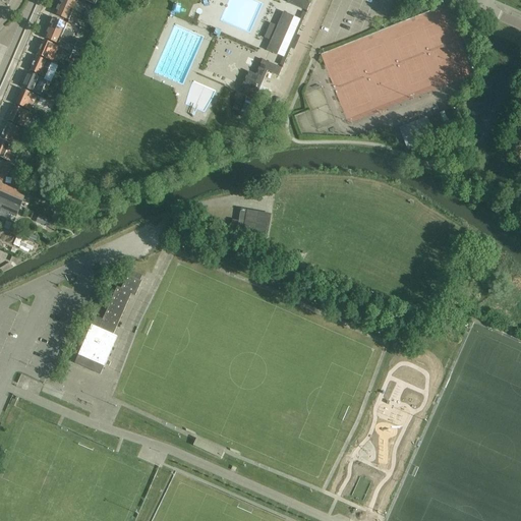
[(77,1),(75,0),(61,0),(60,5),(80,13),(83,7),(76,4),(77,1)]
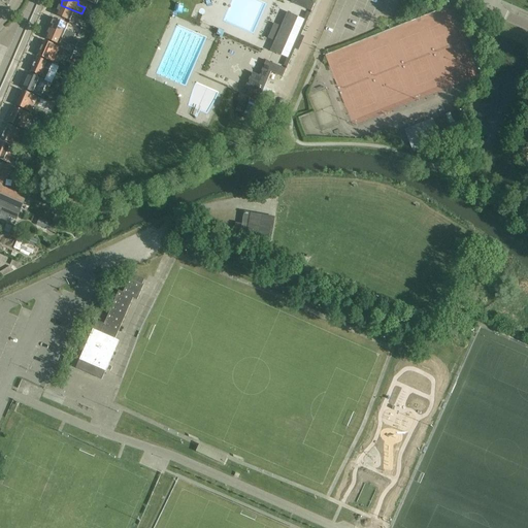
[(315,4),(309,2),(304,0),(293,0),(292,3),(311,11),(315,4)]
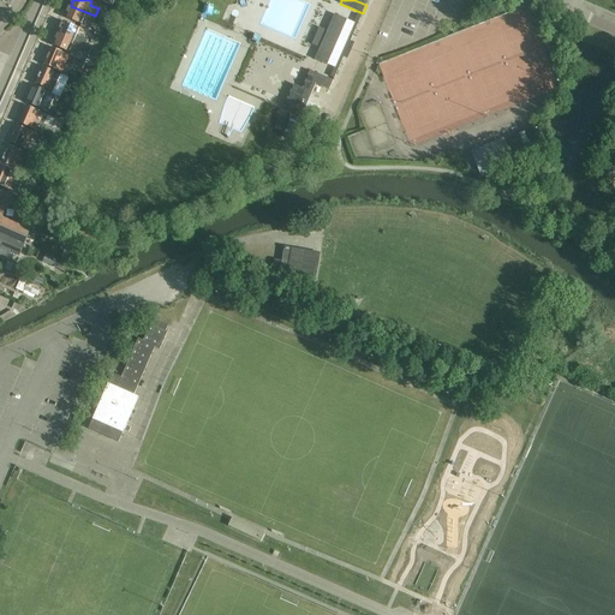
[(107,22),(99,18),(95,16),(71,6),(65,18),(82,25),(84,19),(103,29),(107,22)]
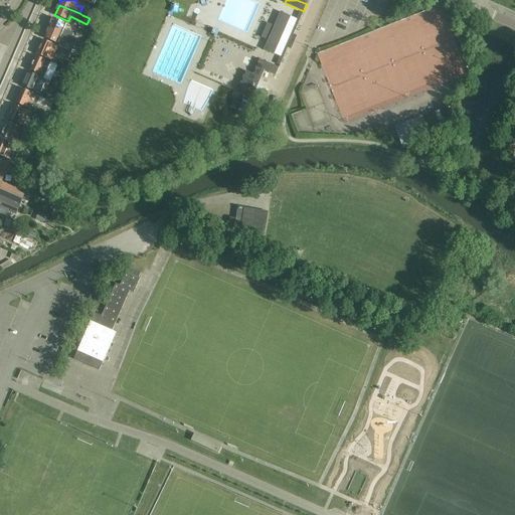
[(82,15),(90,18),(93,12),(86,9),(82,15)]
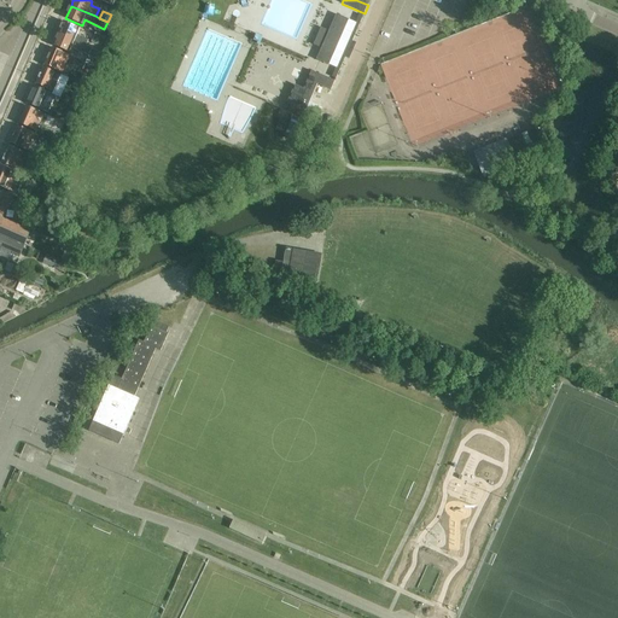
[(316,60),(336,69),(332,77),(336,80),(345,58),(349,60),(356,45),(353,42),(363,17),(360,16),(356,24),(337,16),(330,31),(321,28),(314,46),(321,50),(316,60)]
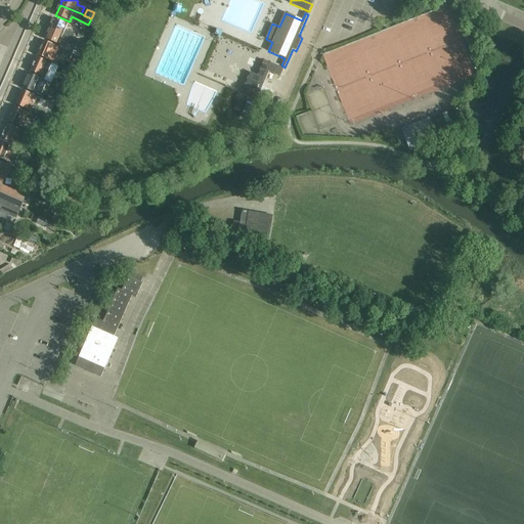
[(49,29),(71,38),(73,39),(76,34),(66,30),(68,25),(54,18),(49,29)]
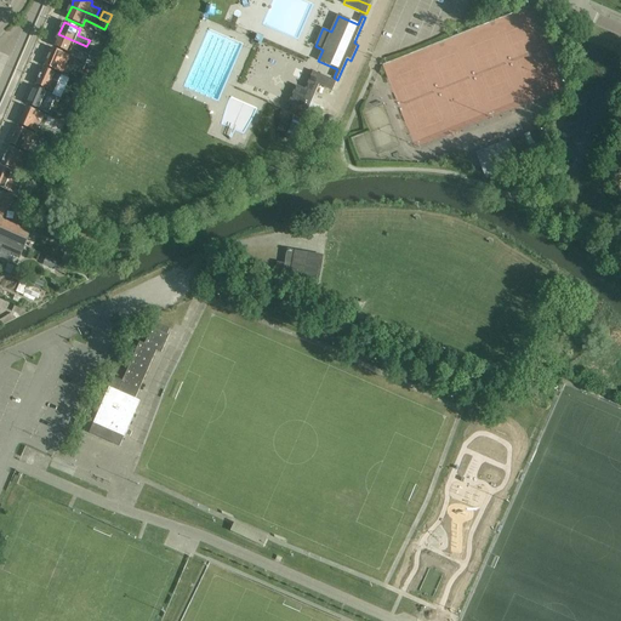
[(84,45),(58,34),(53,46),(69,53),(72,49),(90,56),(92,49),(86,46),(84,45)]
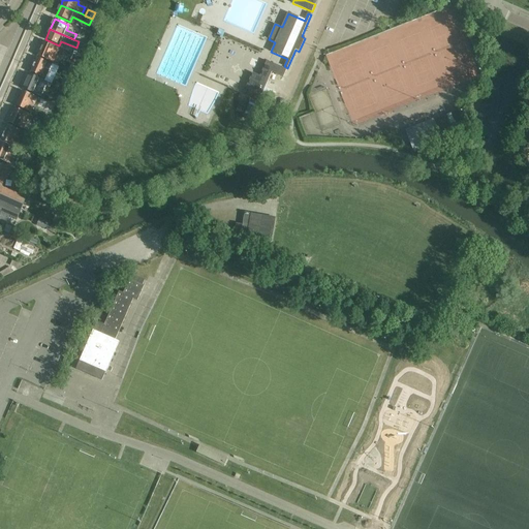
[(79,37),(84,39),(87,31),(82,29),(79,37)]
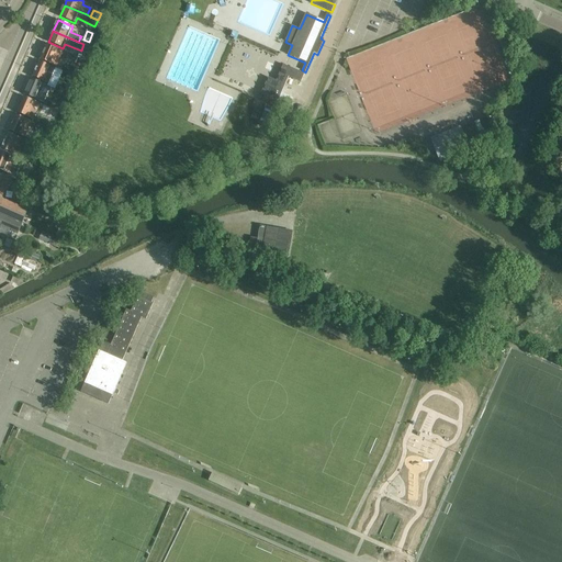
[(63,51),(57,48),(47,44),(41,60),(56,67),(63,51)]
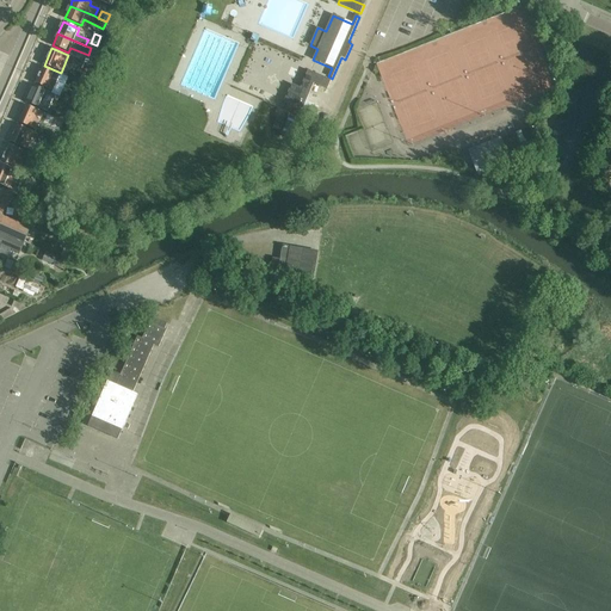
[(82,69),(85,62),(76,59),(73,66),(82,69)]
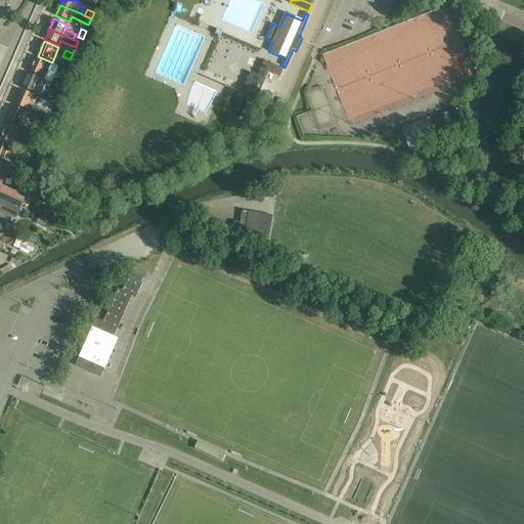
[(37,57),(31,72),(40,76),(45,79),(46,79),(45,81),(51,83),(52,84),(59,68),(56,67),(51,63),(46,61),(37,57)]
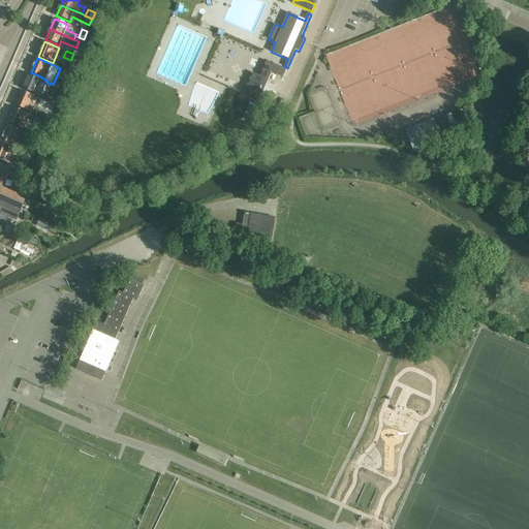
[(244,93),(251,96),(260,100),(272,73),(283,79),(286,70),(267,62),(260,78),(252,73),(244,93)]
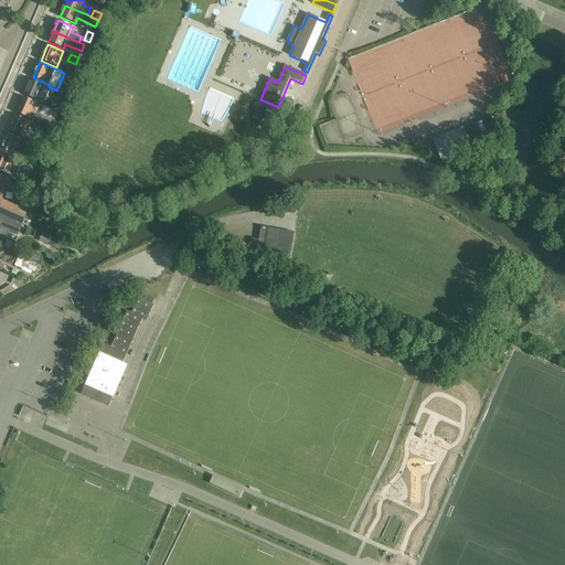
[(32,80),(25,96),(35,100),(41,103),(44,104),(50,93),(53,94),(55,89),(49,87),(48,86),(42,84),(32,80)]
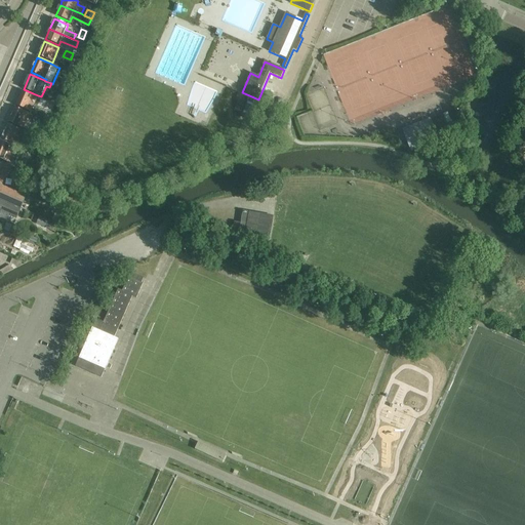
[(62,88),(58,93),(65,96),(68,90),(62,88)]
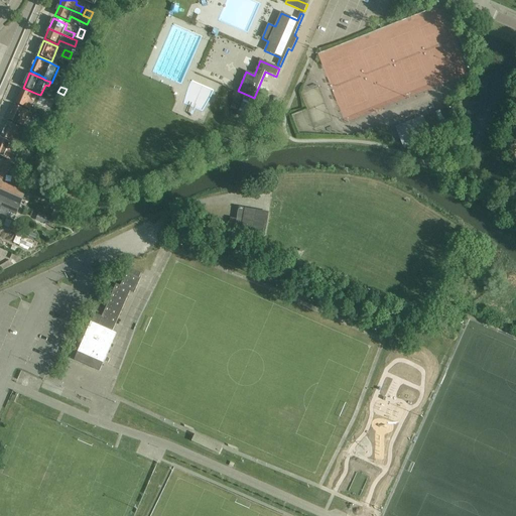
[(16,104),(25,108),(30,110),(36,96),(22,89),(16,104)]
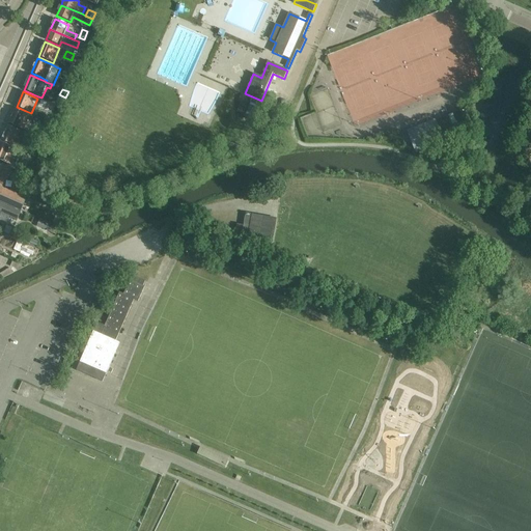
[(42,100),(37,108),(52,115),(56,106),(55,106),(42,100)]
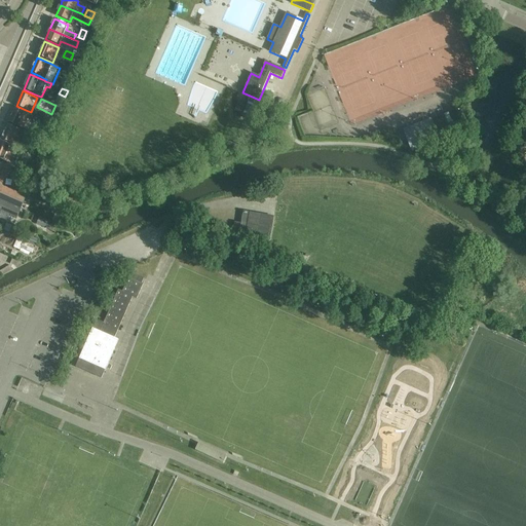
[(61,107),(63,102),(58,99),(54,105),(55,105),(61,107)]
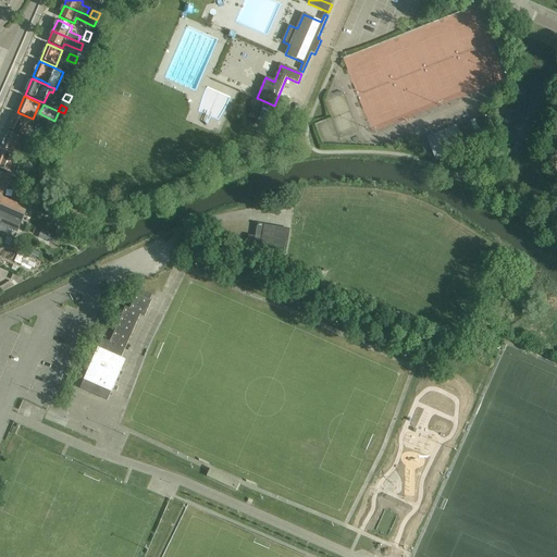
[(248,118),(257,121),(261,111),(252,108),(248,118)]
